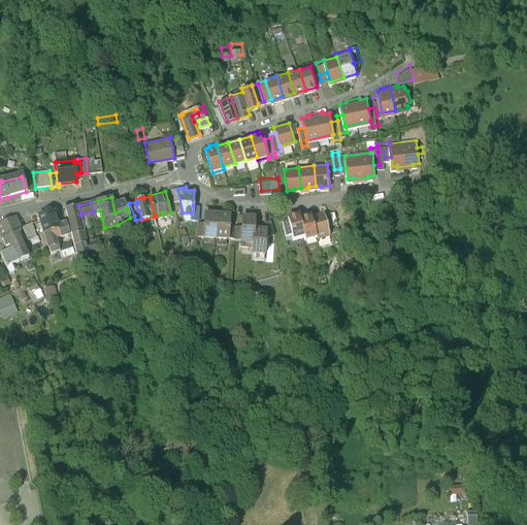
[(65,208),(71,235),(88,231),(89,231),(87,223),(86,223),(84,214),(80,215),(78,216),(75,205),(65,208)]
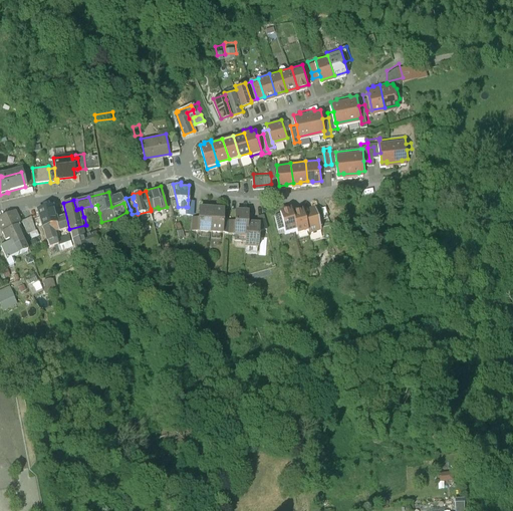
[(326,200),(320,201),(323,213),(329,212),(326,200)]
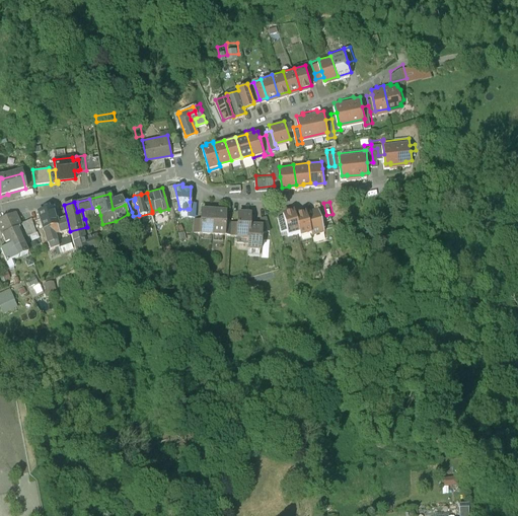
[(311,212),(307,213),(312,229),(312,231),(324,228),(318,205),(310,208),(311,212)]
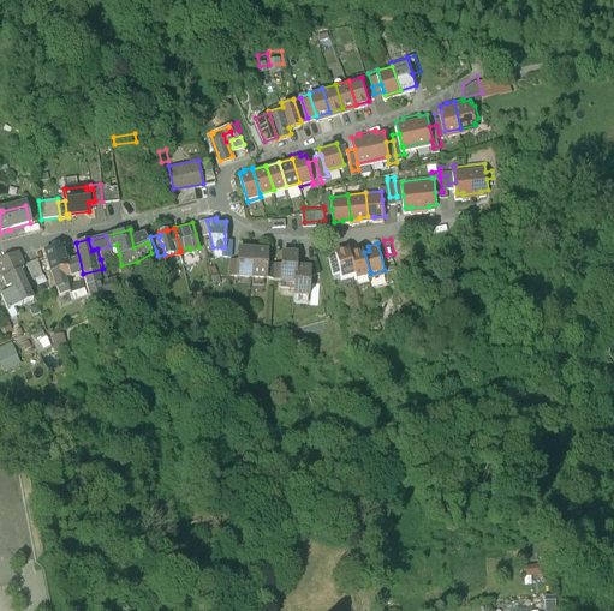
[(239,245),(238,256),(237,273),(252,274),(254,250),(246,250),(246,245),(239,245)]
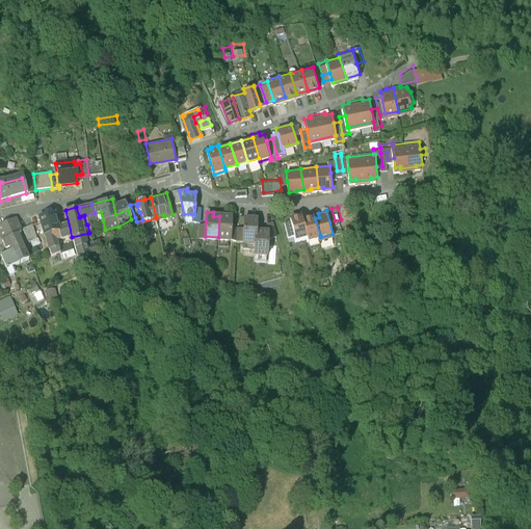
[(95,213),(84,215),(86,225),(87,225),(97,222),(95,213)]
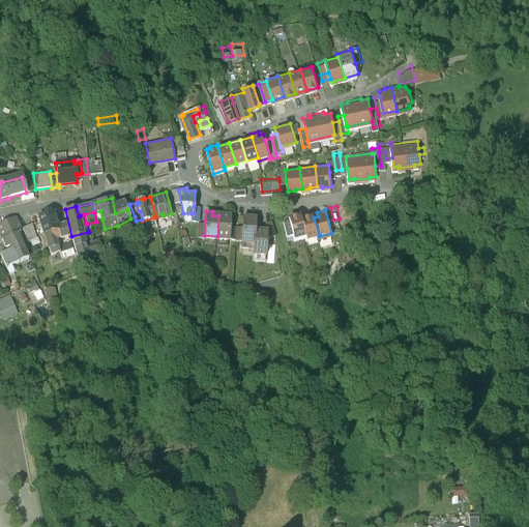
[(231,212),(225,212),(225,215),(218,215),(217,236),(230,236),(230,223),(231,212)]
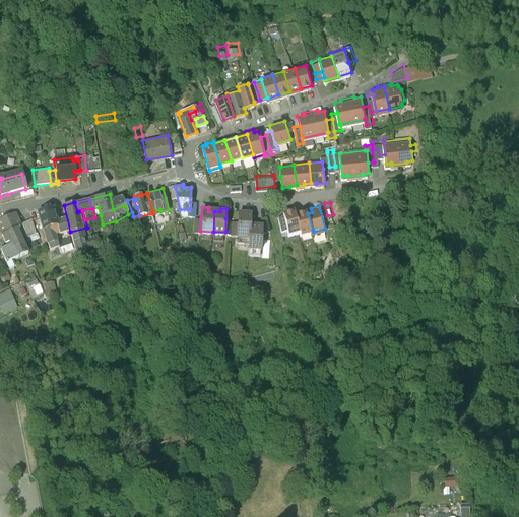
[(302,233),(313,230),(308,213),(307,209),(297,212),(296,208),(284,211),(284,212),(288,227),(289,232),(301,229),(302,233)]
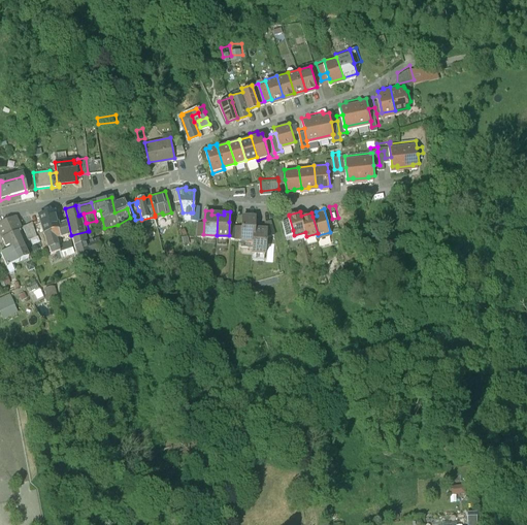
[(53,212),(38,217),(43,233),(57,229),(56,225),(57,225),(53,212)]
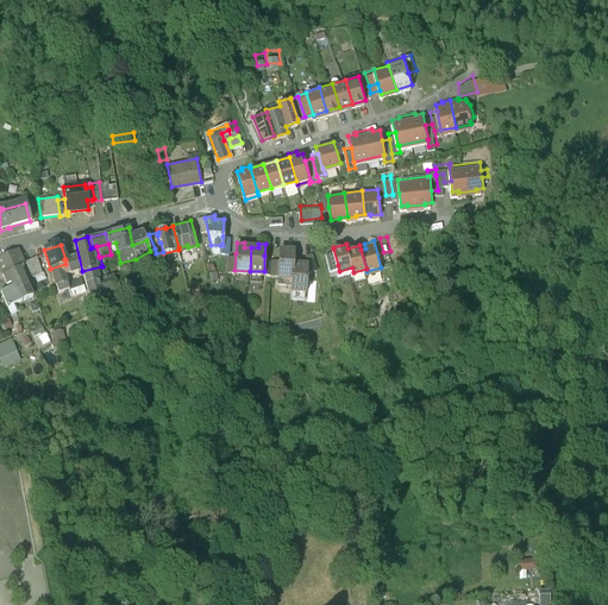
[(280,246),(280,257),(279,272),(293,273),(294,260),(294,251),(287,250),(288,246),(280,246)]
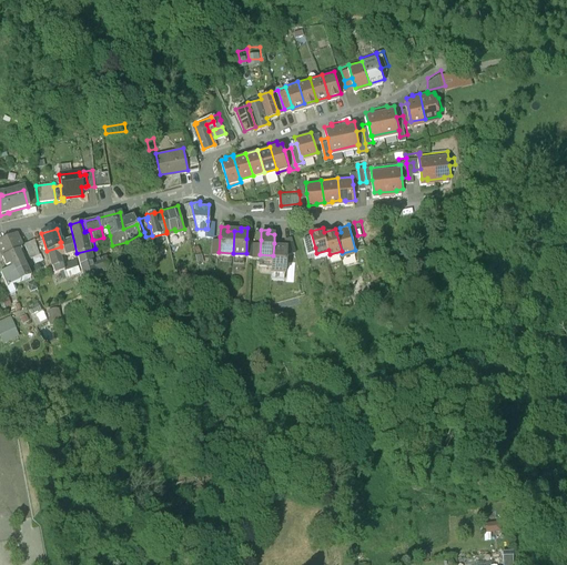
[(315,248),(311,232),(304,234),(307,250),(315,248)]
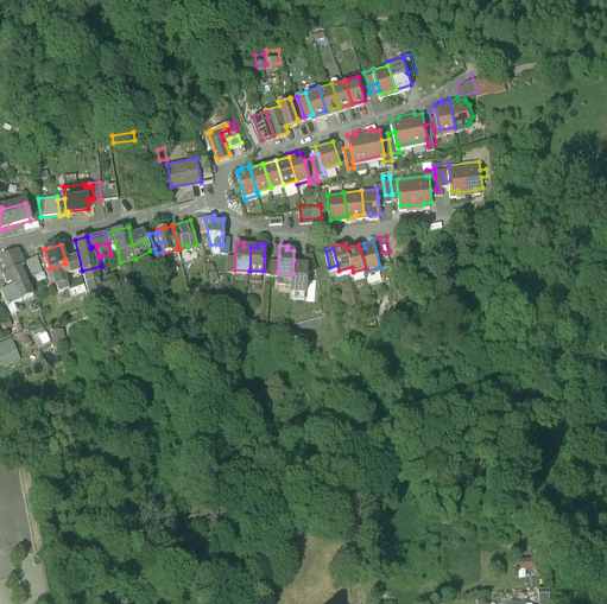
[(305,252),(308,260),(307,268),(317,265),(313,249),(305,252)]
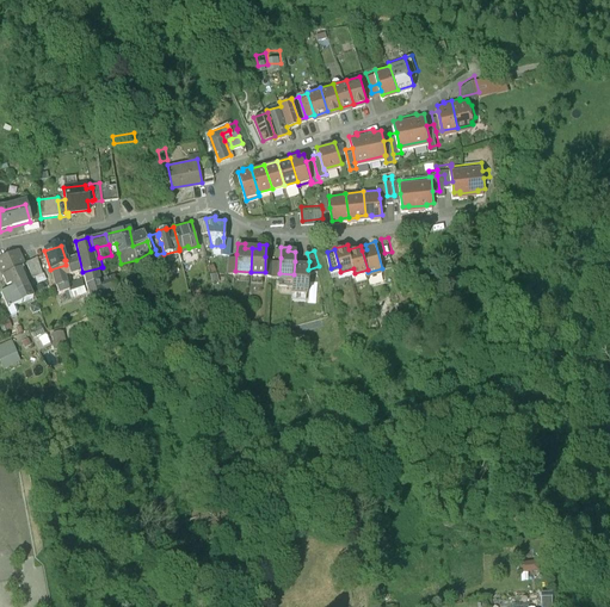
[(23,267),(17,252),(12,253),(0,259),(0,271),(2,277),(19,268),(23,267)]
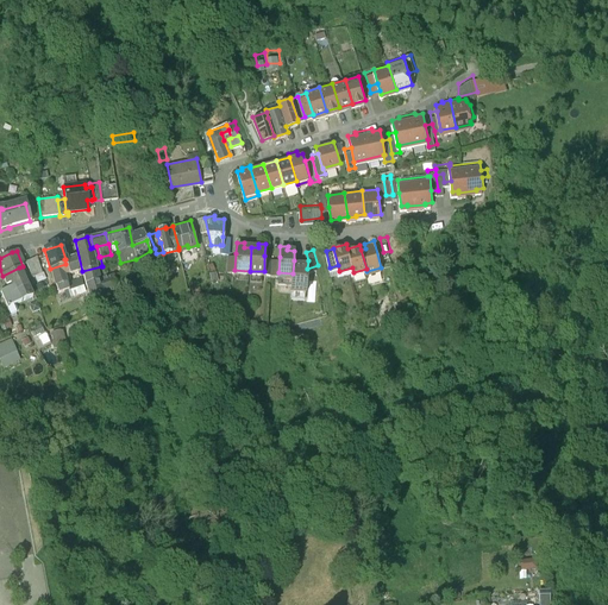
[(36,258),(41,270),(46,268),(43,256),(36,258)]
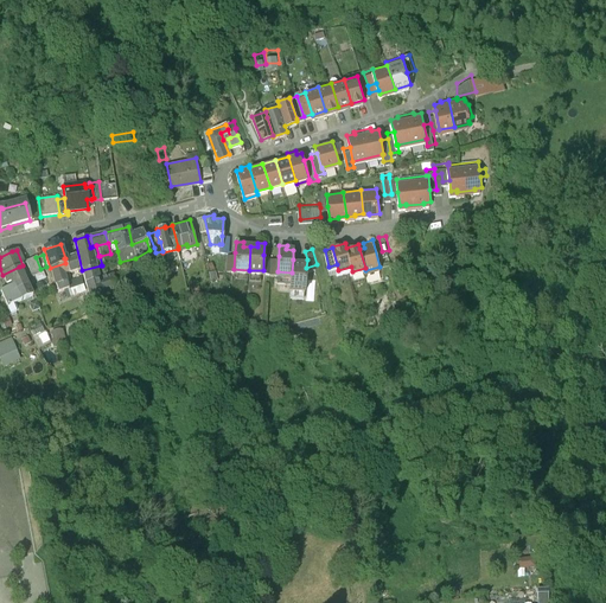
[(64,258),(65,263),(68,273),(80,269),(76,255),(65,258),(64,258)]
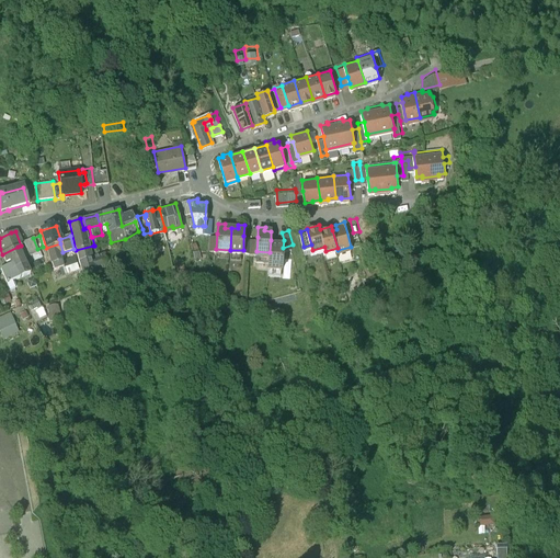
[(258,237),(243,236),(243,250),(256,251),(258,237)]
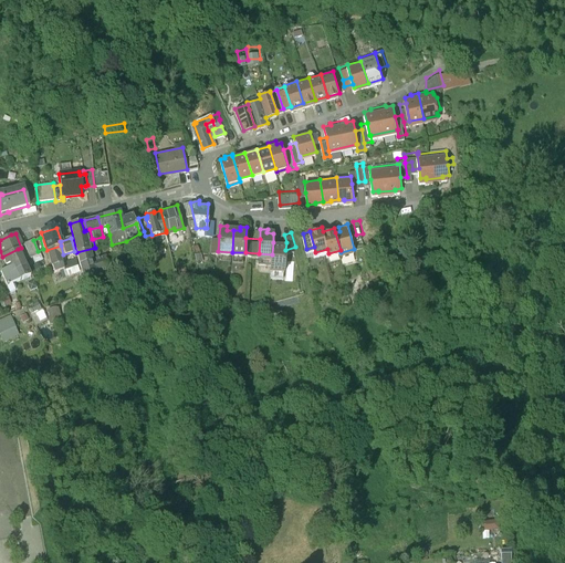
[(33,240),(23,243),(29,258),(39,253),(38,251),(33,240)]
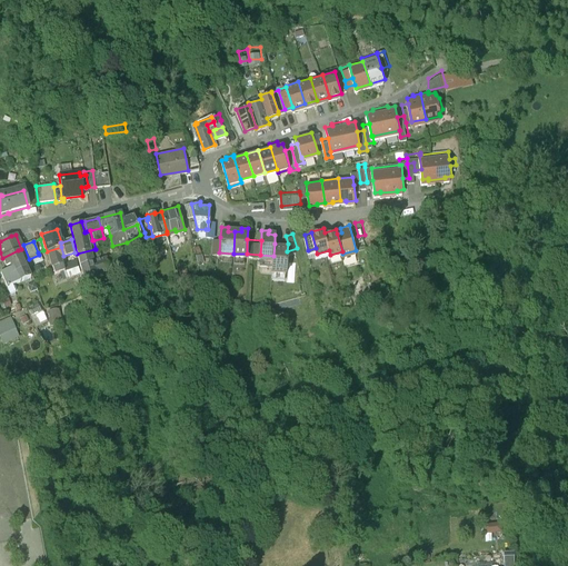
[(288,244),(275,244),(273,256),(272,269),(286,270),(287,251),(288,244)]
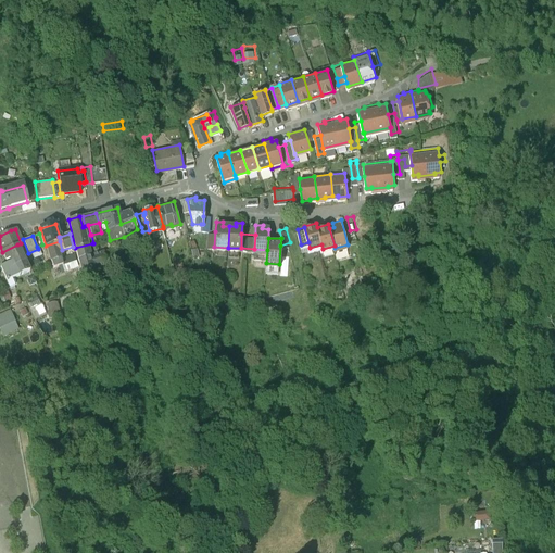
[(61,253),(59,251),(62,250),(60,241),(46,246),(51,261),(61,258),(62,255),(61,253)]
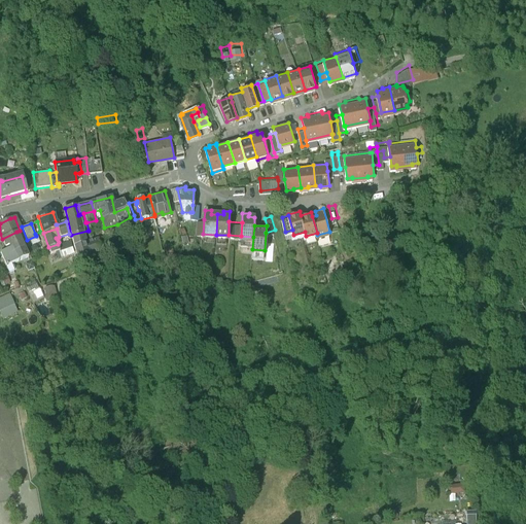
[(91,240),(88,231),(71,235),(74,246),(78,256),(109,247),(107,242),(99,244),(98,238),(91,240)]
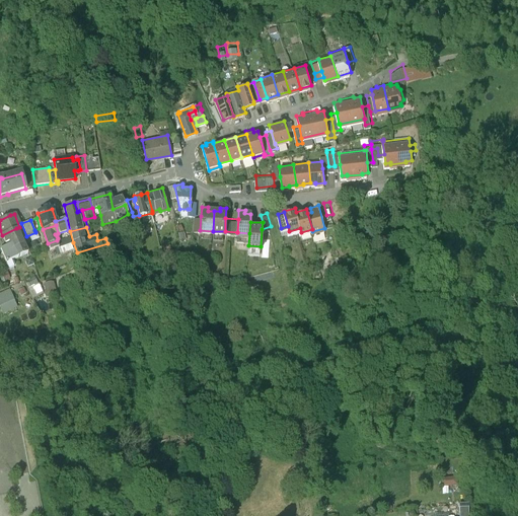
[(23,244),(16,228),(2,235),(5,243),(9,241),(11,244),(13,249),(23,244)]
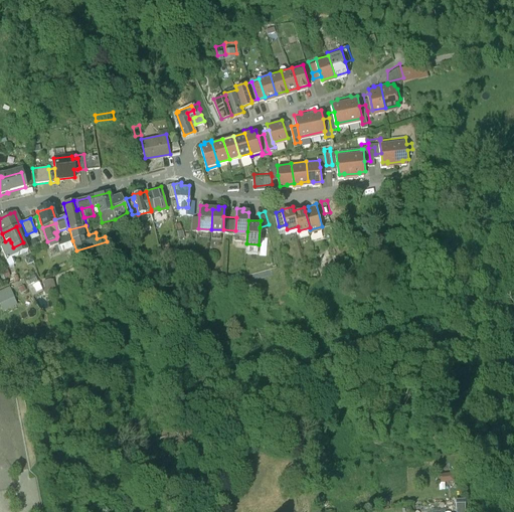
[(62,244),(69,240),(68,236),(63,237),(59,239),(62,244)]
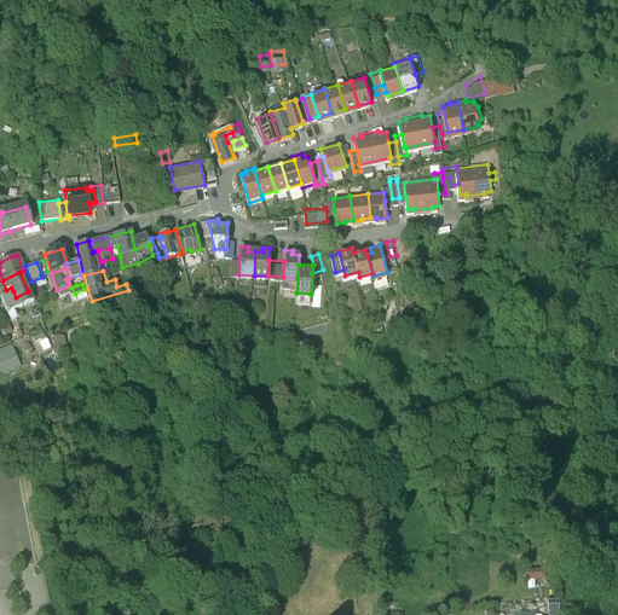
[(57,290),(59,297),(70,294),(68,286),(57,290)]
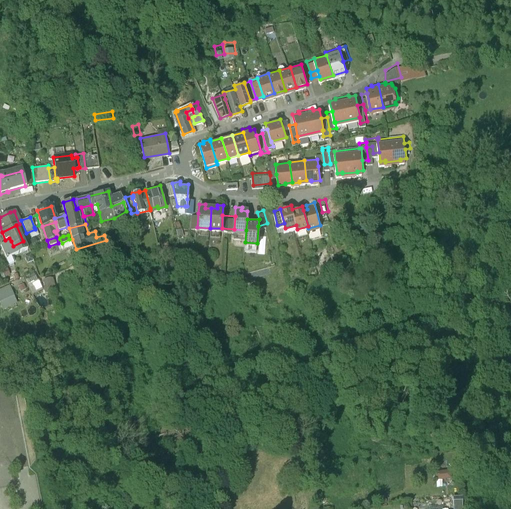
[(13,246),(11,241),(1,246),(8,262),(13,260),(12,258),(20,254),(19,252),(27,249),(23,241),(13,246)]
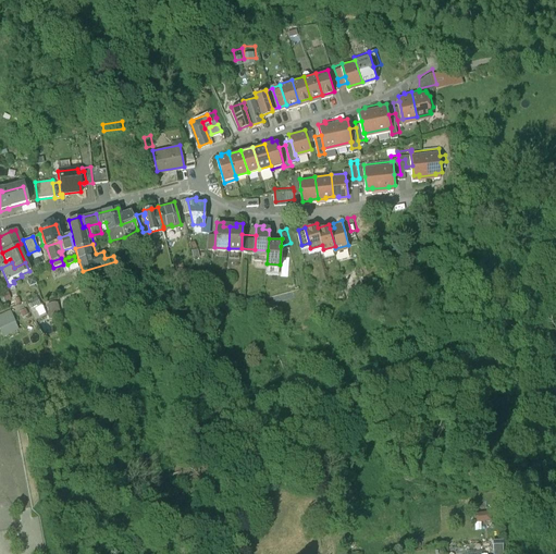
[(175,279),(185,274),(184,269),(174,273),(175,279)]
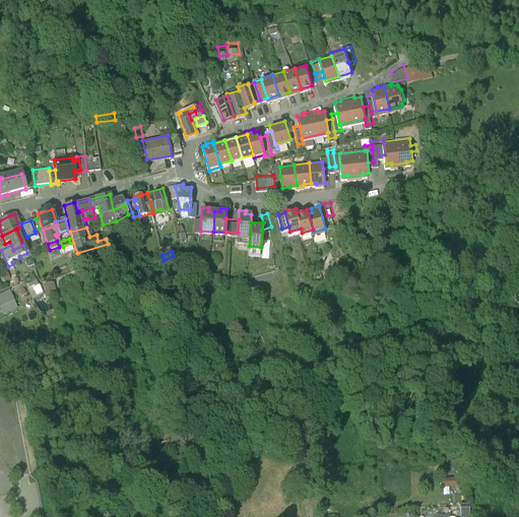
[(53,280),(49,281),(51,287),(54,296),(58,294),(53,280)]
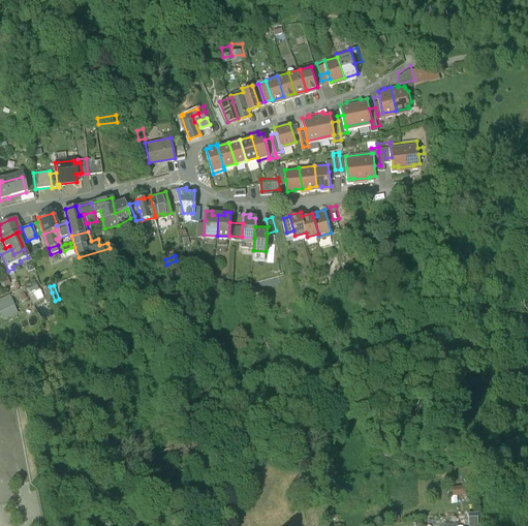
[(36,297),(42,295),(39,287),(33,289),(36,297)]
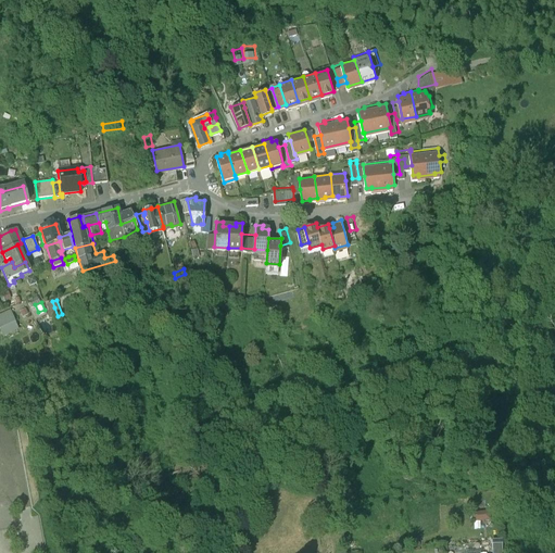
[(24,305),(17,309),(23,316),(28,314),(24,305)]
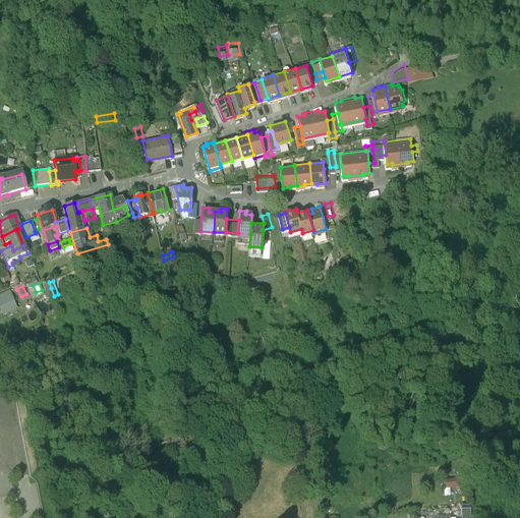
[(10,289),(0,292),(0,310),(1,313),(16,307),(10,289)]
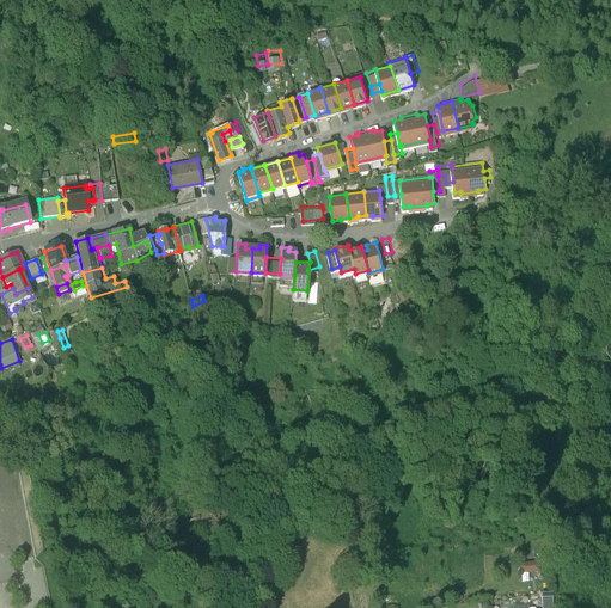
[(524,556),(525,564),(538,563),(537,553),(524,556)]
